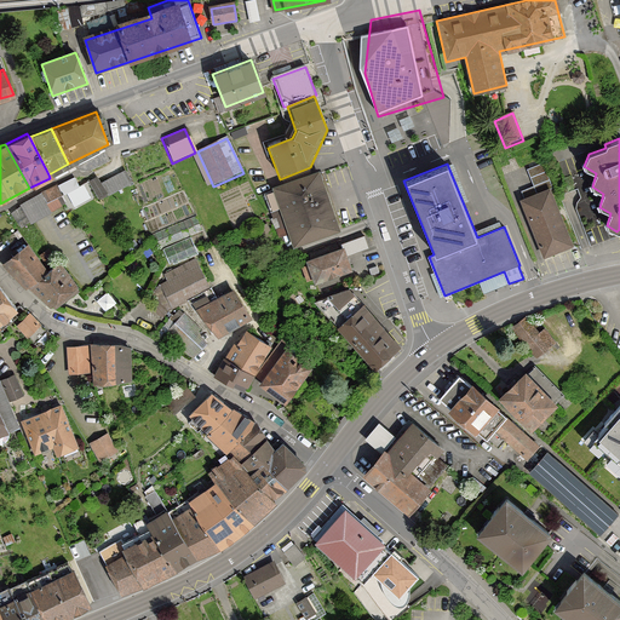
[(321,165),(280,179),(300,239),(343,224),(321,165)]
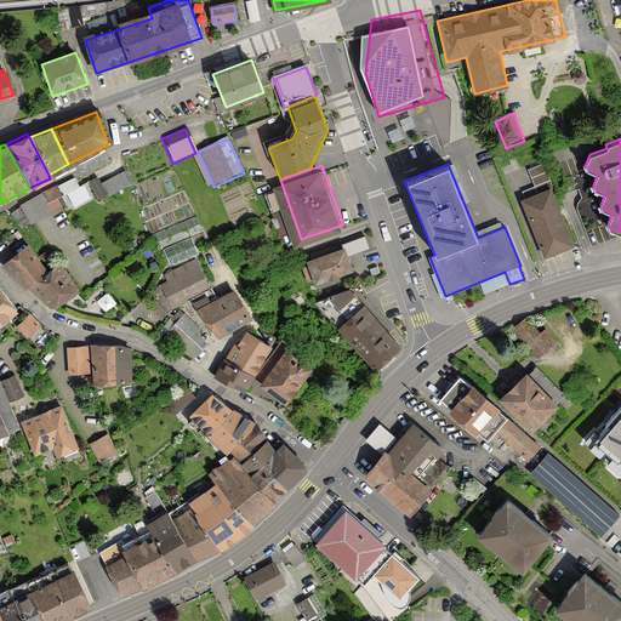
[(100,203),(131,184),(124,171),(101,184),(96,176),(86,181),(100,203)]
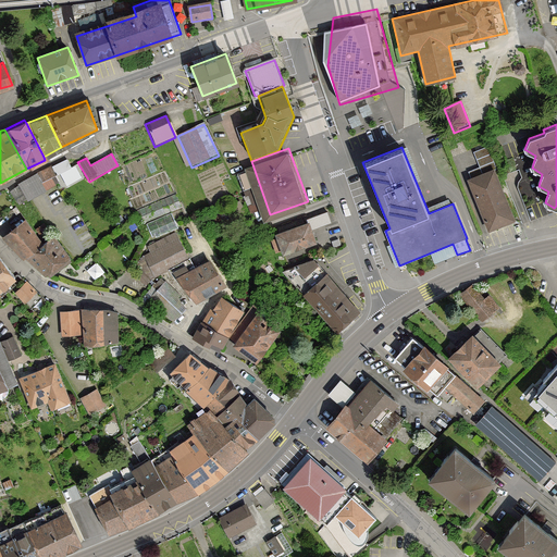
[(62,158),(16,185),(27,202),(60,183),(56,176),(69,169),(62,158)]
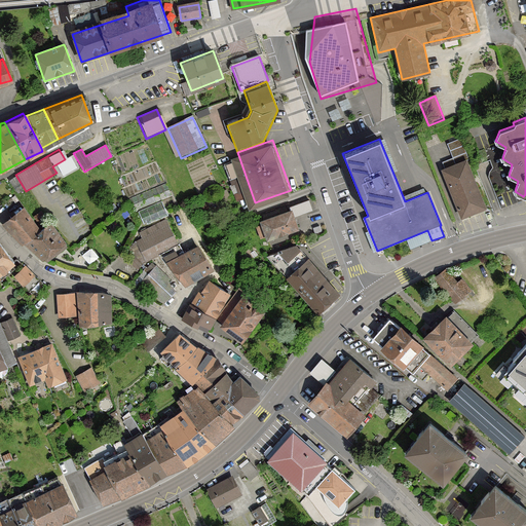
[(466,159),(442,168),(461,218),(486,208),(466,159)]
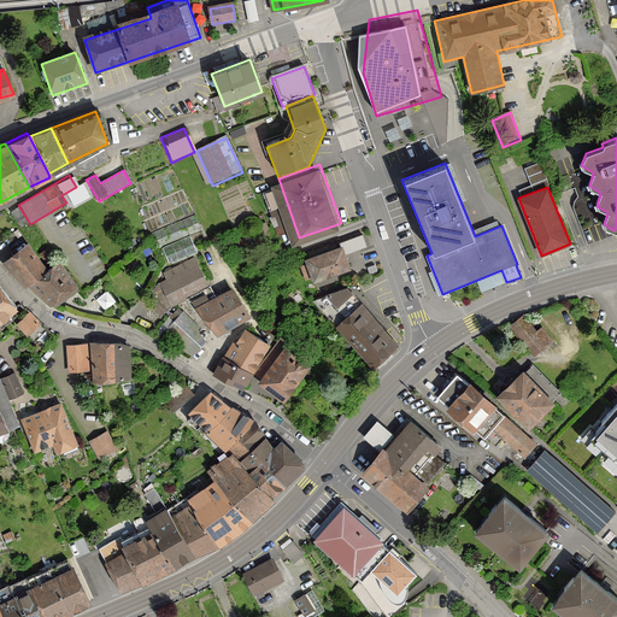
[(304,259),(312,282),(348,270),(345,257),(368,248),(362,234),(339,242),(340,246),(304,259)]
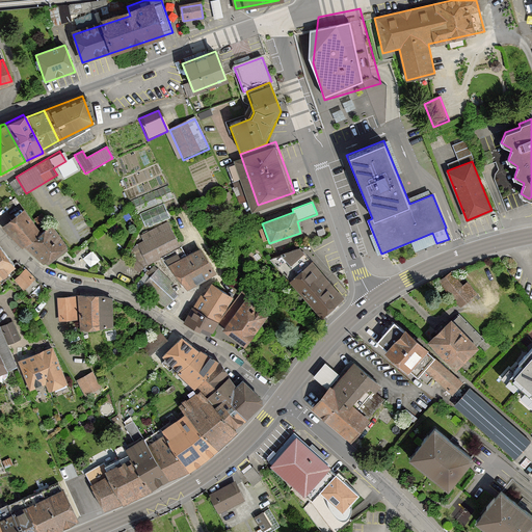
[(23,214),(7,227),(26,245),(38,235),(23,214)]
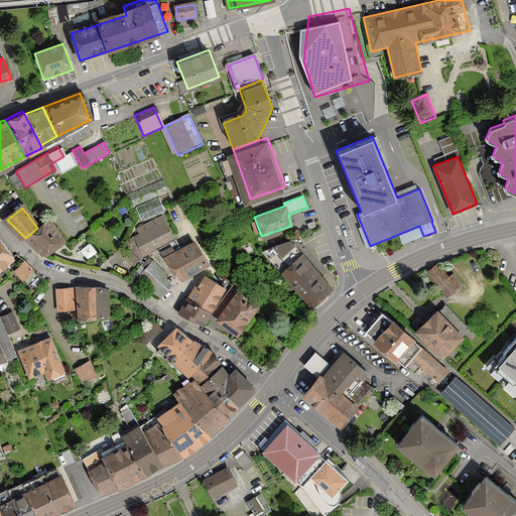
[(40,208),(34,212),(39,218),(45,214),(40,208)]
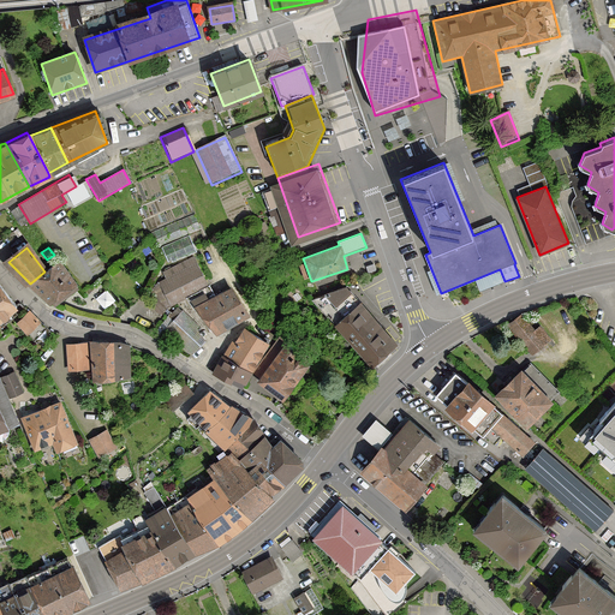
[(168,309),(209,287),(193,258),(163,274),(166,280),(156,285),(168,309)]
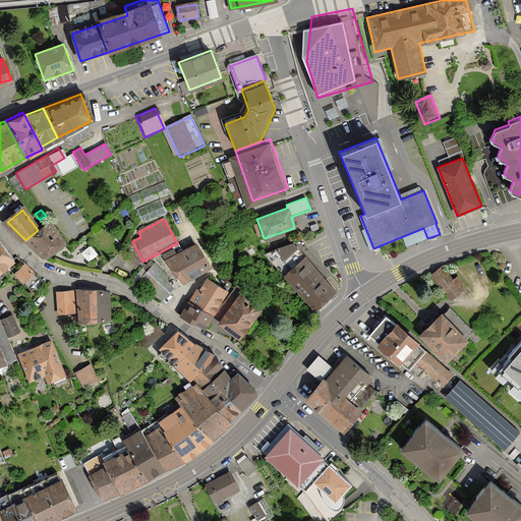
[(60,247),(66,243),(50,221),(41,228),(38,230),(25,240),(43,256),(59,245),(60,247)]
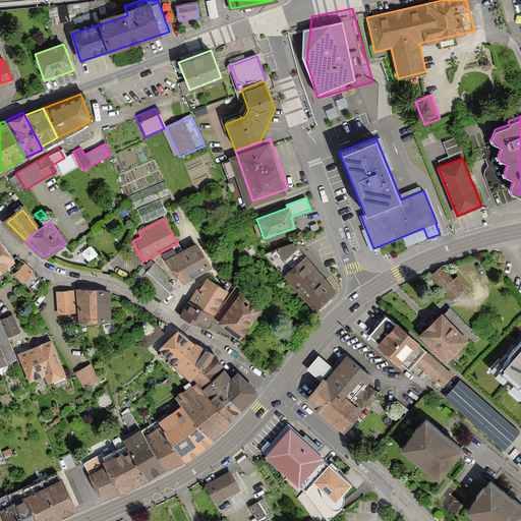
[(0,271),(14,259),(14,258),(0,240),(0,271)]
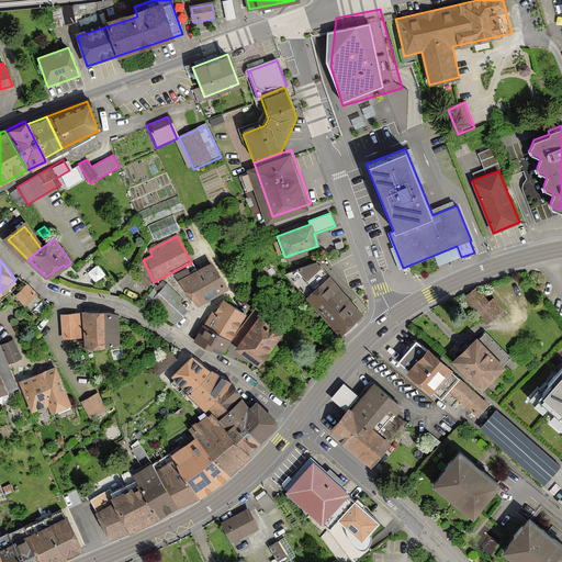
[(197,306),(226,289),(212,262),(181,280),(197,306)]
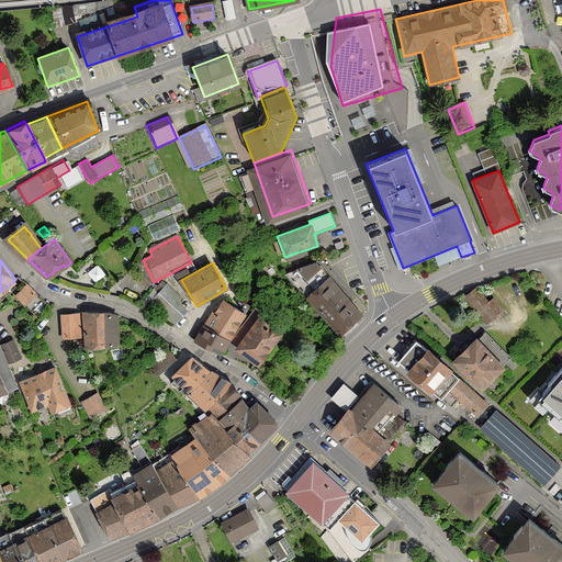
[(340,335),(362,314),(327,276),(304,296),(340,335)]
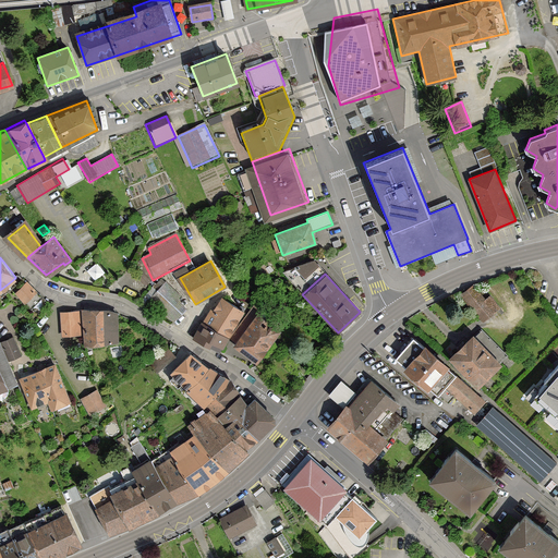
[(27,282),(16,293),(25,303),(36,291),(31,286),(27,282)]
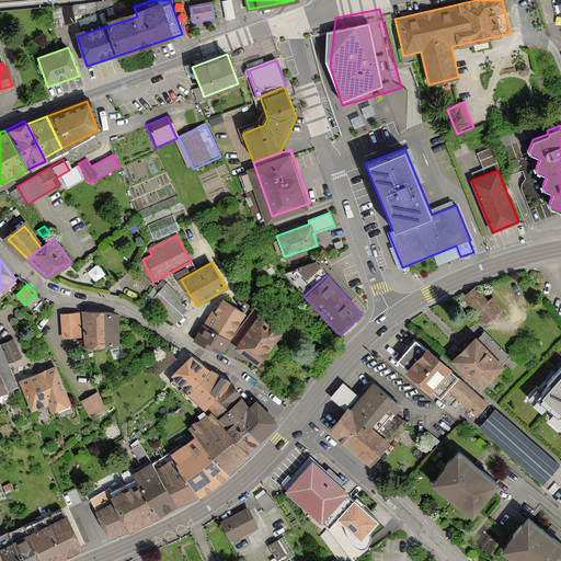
[(174,325),(187,311),(180,301),(183,298),(167,284),(149,304),(174,325)]
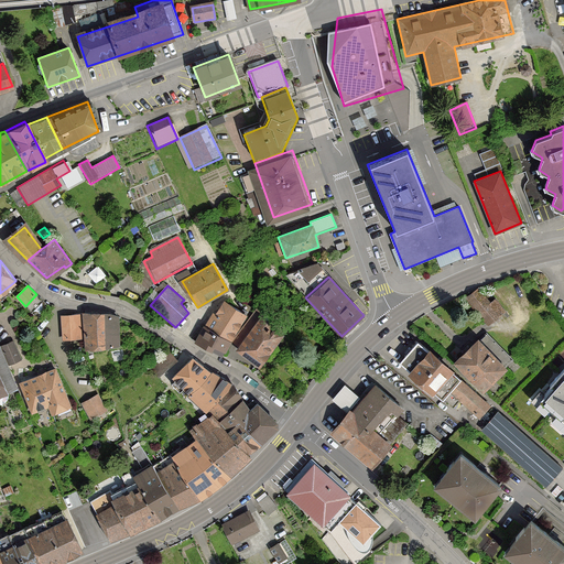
[(489,303),(478,290),(467,297),(489,323),(505,311),(495,299),(489,303)]
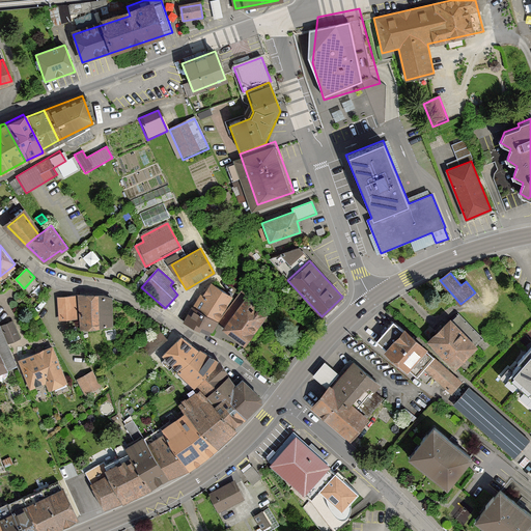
[(34,277),(24,288),(30,294),(40,282),(34,277)]
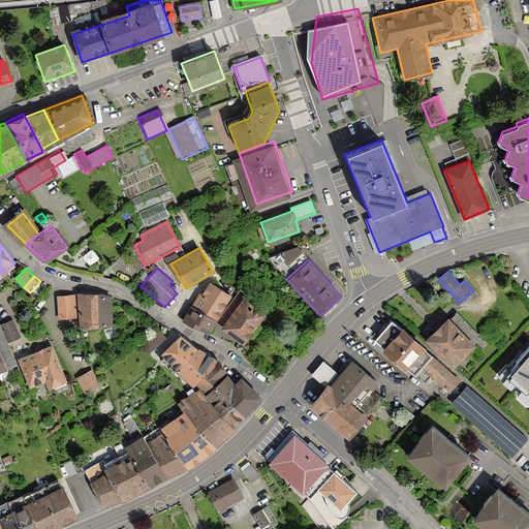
[(201,297),(193,307),(217,319),(221,313),(230,296),(215,284),(201,297)]
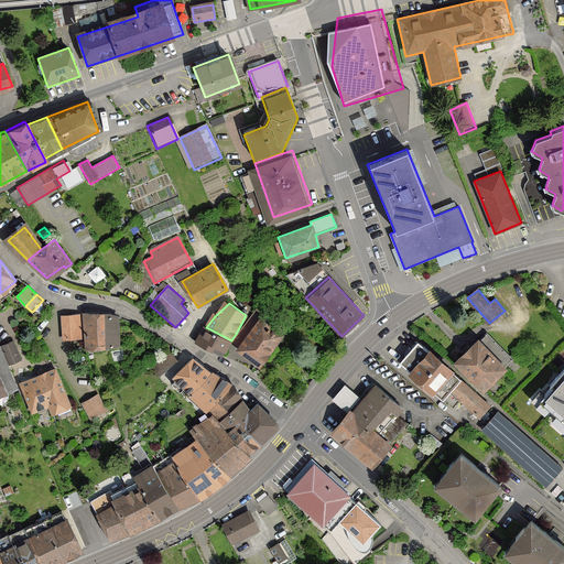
[(281,335),(285,328),(266,313),(263,316),(257,312),(248,324),(255,328),(239,349),(260,365),(268,354),(267,354),(281,335)]
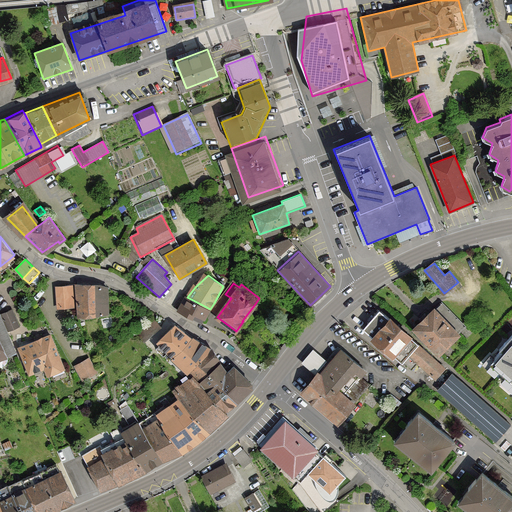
[(99,285),(76,285),(79,316),(108,313),(107,288),(99,285)]
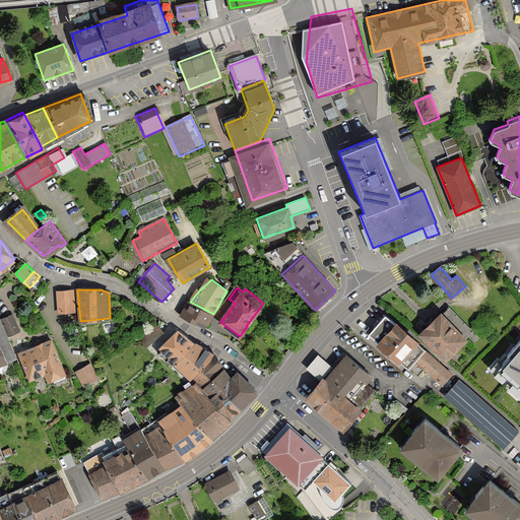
[(69,290),(58,291),(59,313),(74,311),(73,290),(70,290),(69,290)]
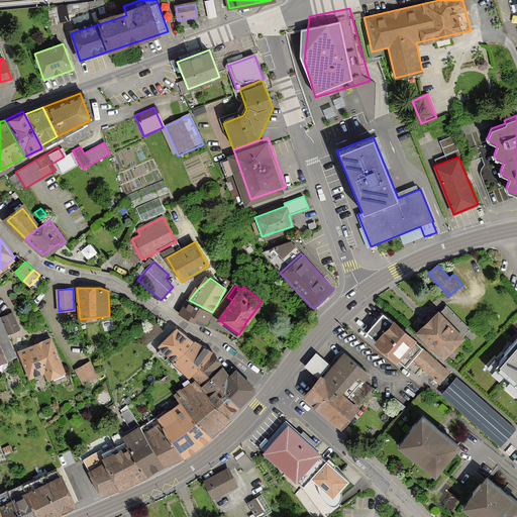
[(204,326),(212,312),(189,300),(188,300),(180,313),(204,326)]
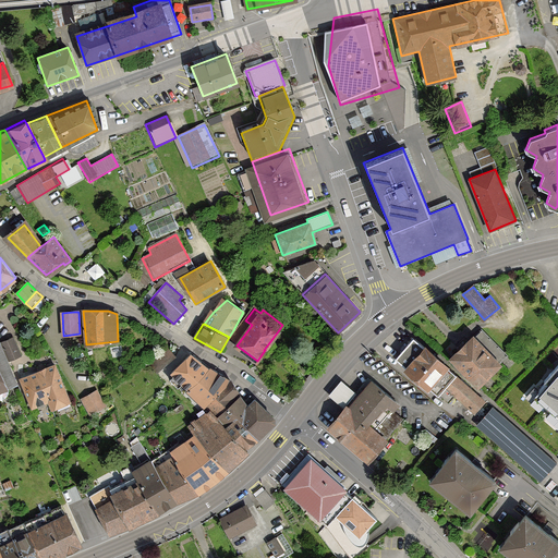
[(482,329),(452,358),(478,384),(499,363),(495,360),(504,352),(482,329)]
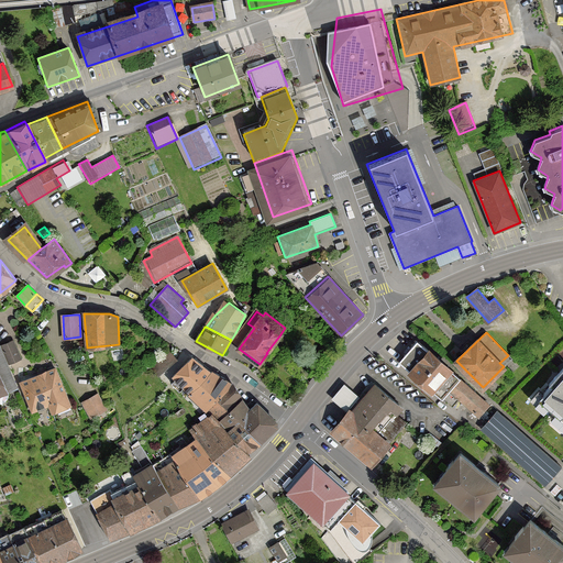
[(13,340),(1,345),(9,363),(21,359),(13,340)]
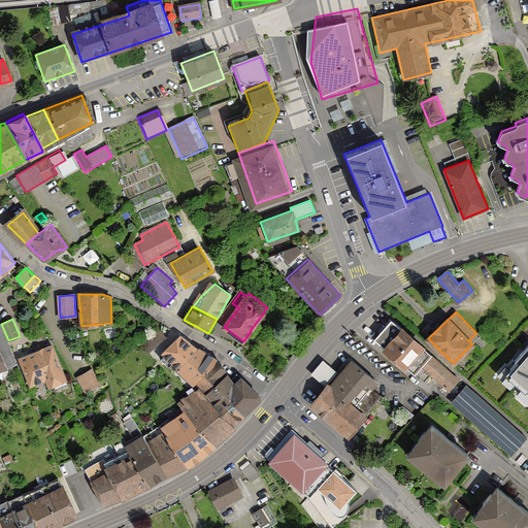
[(380,332),(374,338),(415,374),(415,373),(424,382),(431,374),(449,390),(458,380),(431,356),(431,355),(391,320),(386,326),(385,326),(380,332)]
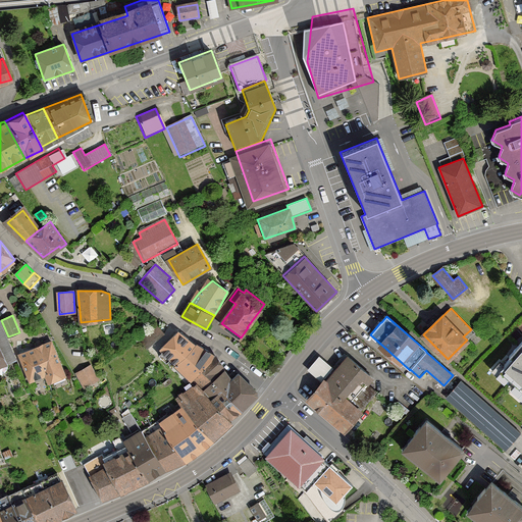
[(0,374),(2,373),(5,372),(6,370),(8,368),(8,366),(7,363),(11,361),(14,368),(19,367),(16,360),(15,360),(0,321),(0,374)]
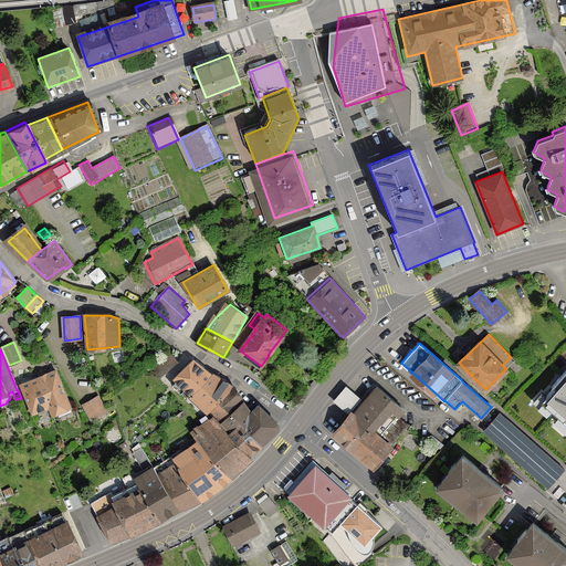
[(191,395),(211,374),(210,373),(194,359),(175,377),(174,378),(191,395)]
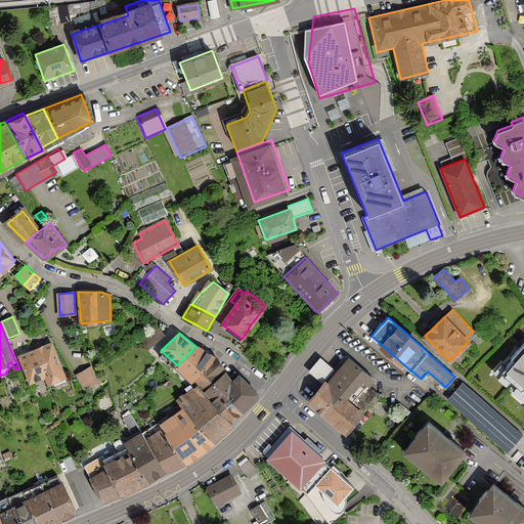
[(523,342),(511,357),(513,359),(501,370),(523,390),(523,342)]
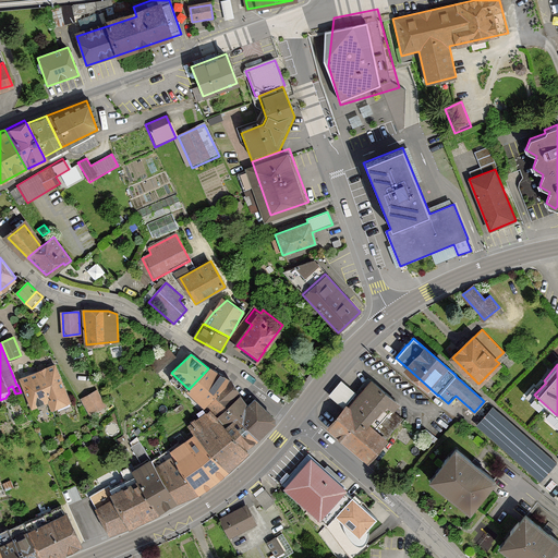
[(49,400),(52,409),(70,402),(55,365),(39,371),(47,388),(45,389),(49,400)]
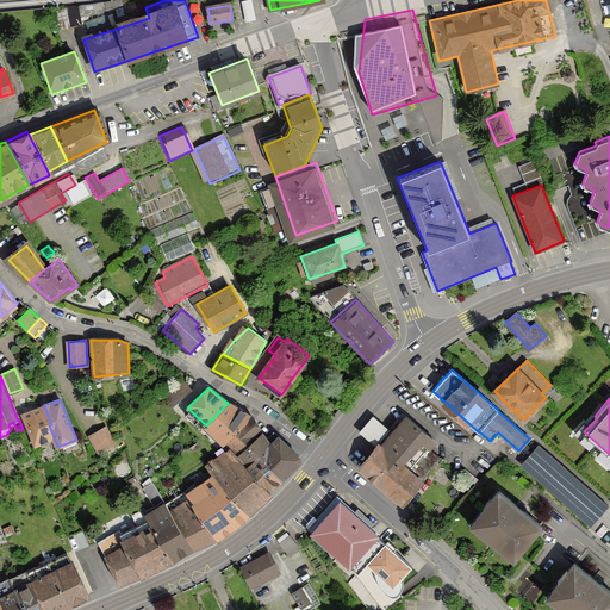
[(225,442),(250,417),(250,416),(228,403),(206,425),(223,442),(224,441),(225,442)]
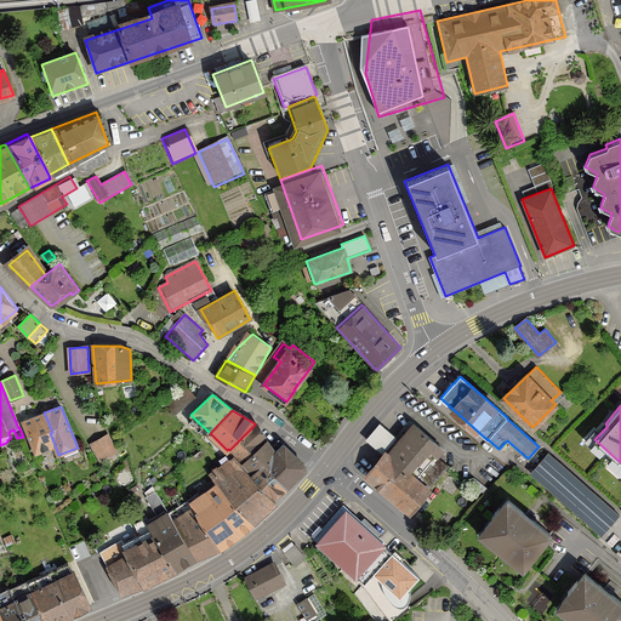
[(44,412),(23,421),(35,454),(53,445),(58,455),(55,445),(50,433),(52,432),(44,412)]
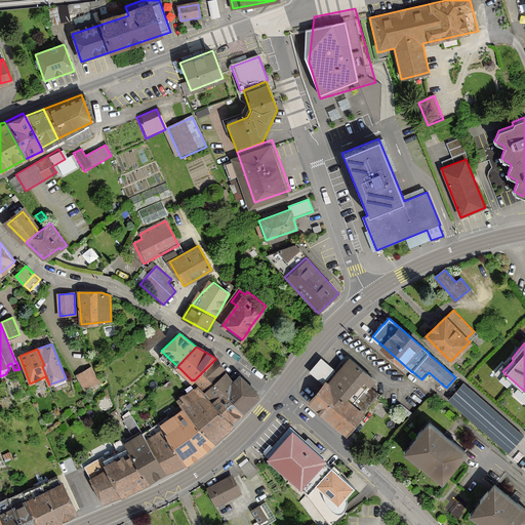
[(374,379),(349,357),(337,371),(321,357),(309,371),(325,386),(311,402),(346,433),(369,405),(365,402),(371,394),(375,397),(378,394),(368,386),(374,379)]
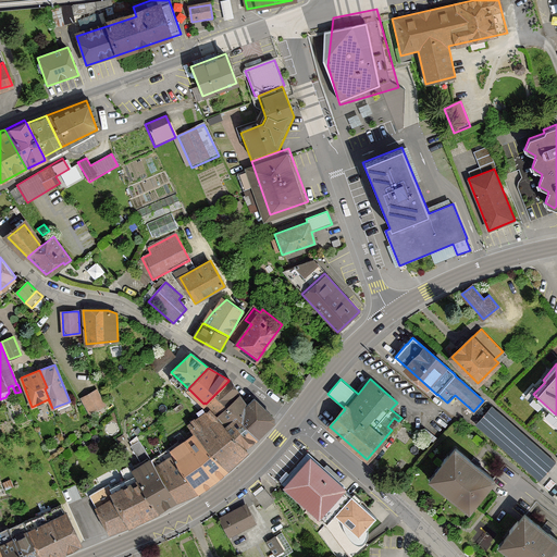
[(217,416),(239,395),(229,381),(206,404),(211,409),(212,410),(217,416)]
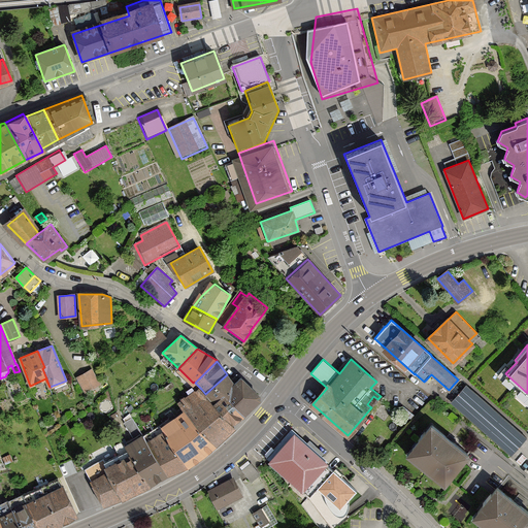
[(86,391),(98,384),(91,370),(78,377),(86,391)]
